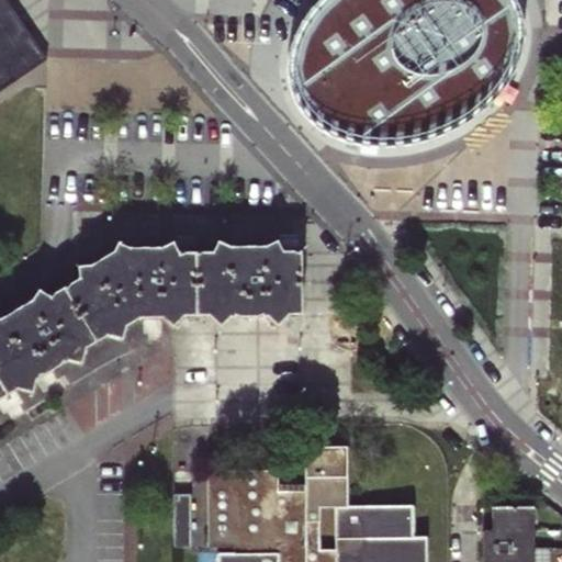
[(6,0),(0,0),(0,93),(47,62),(6,0)]
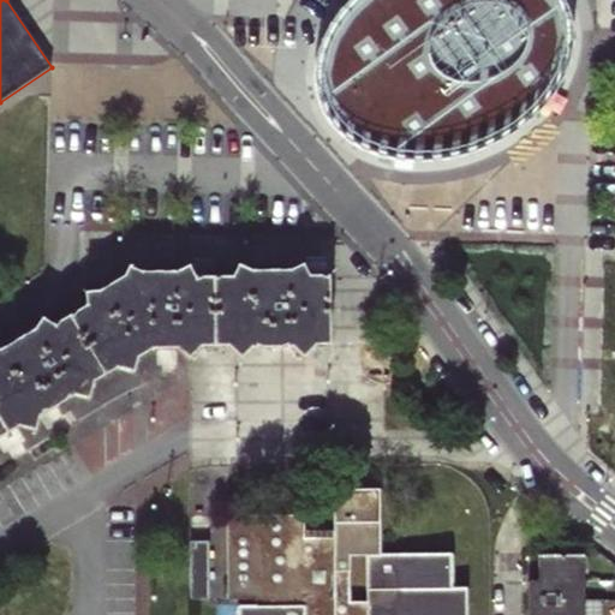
[(21,0),(6,0),(52,67),(63,60),(21,0)]
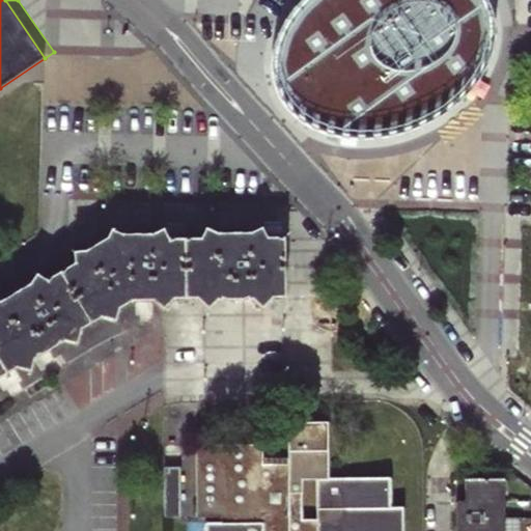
[(292,0),(283,11),(268,39),(262,77),(279,115),(299,133),(328,145),(357,149),(376,148),(407,144),(434,132),(449,121),(475,99),(488,80),(497,59),(500,45),(501,28),(497,10),(492,0),(292,0)]
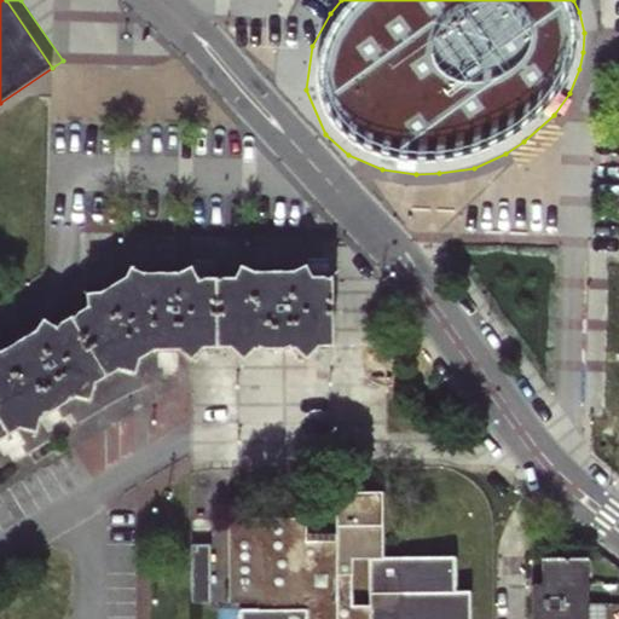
[(192,261),(186,267),(195,281),(210,281),(210,262),(192,261)]
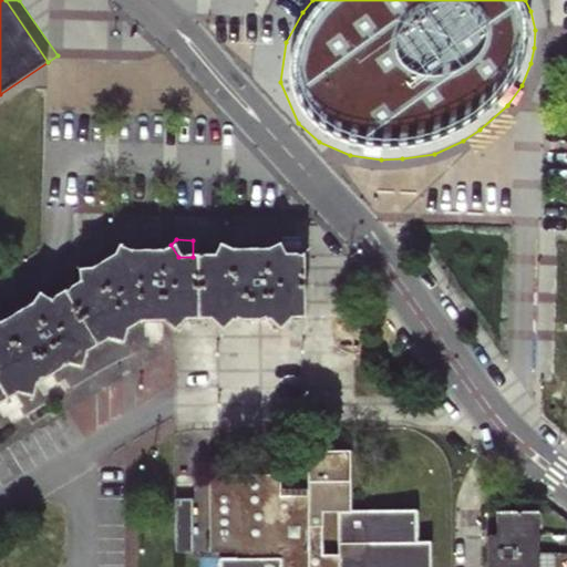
[(285,258),(296,258),(297,243),(279,241),(285,258)]
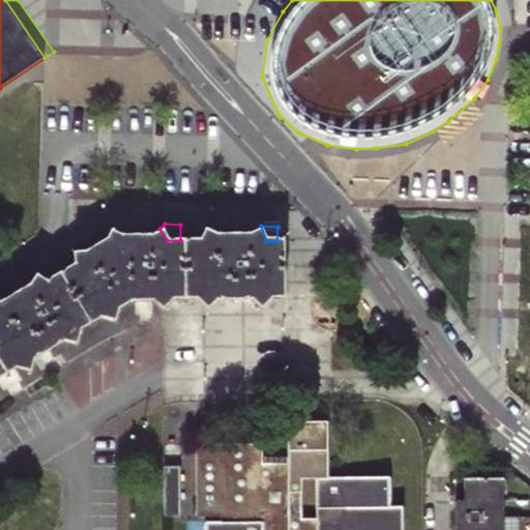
[(149,301),(160,312),(172,301),(197,301),(206,311),(216,302),(249,303),(259,311),(269,301),(280,300),(281,241),(276,241),(266,241),(265,241),(259,230),(247,236),(223,237),(209,230),(202,240),(180,240),(167,240),(159,229),(148,236),(119,237),(109,232),(104,240),(84,253),(75,252),(72,264),(45,282),(32,277),(29,284),(0,302),(0,378),(17,369),(29,373),(35,359),(60,344),(74,346),(80,331),(97,320),(114,323),(118,307),(130,300),(149,301)]
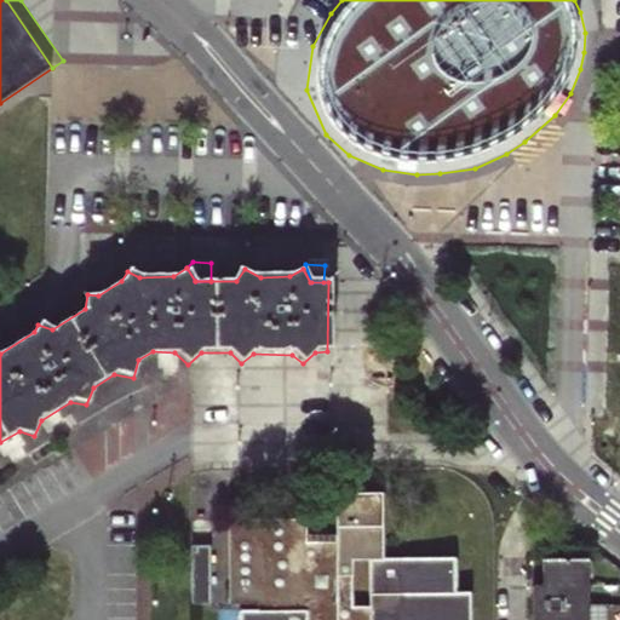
[(61,302),(67,314),(80,306),(72,294),(61,302)]
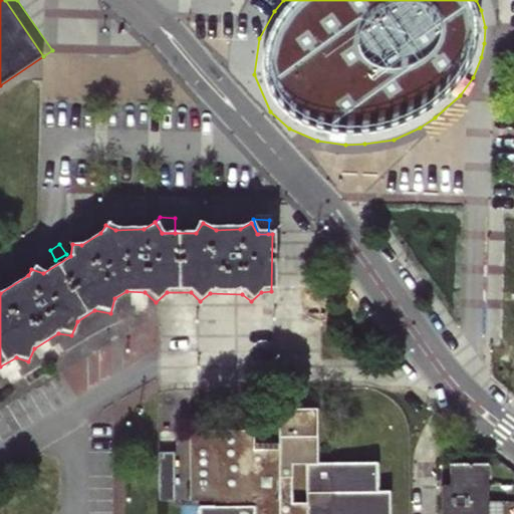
[(198,510),(197,513),(394,513),(395,492),(379,491),(378,462),(319,463),(319,417),(280,418),(280,450),(254,451),(253,432),(192,432),(191,501),(214,501),(214,510),(198,510)]
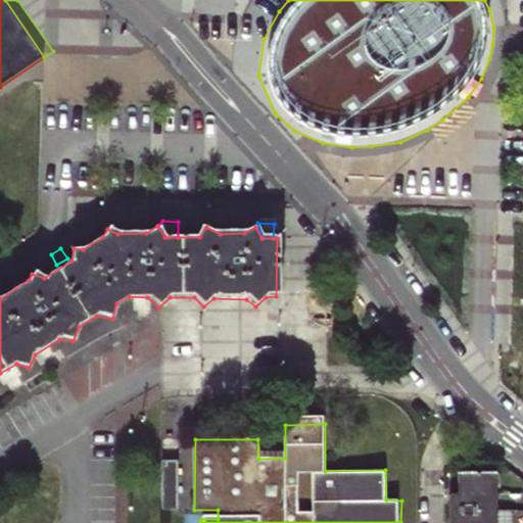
[(182,463),(164,463),(164,510),(182,510),(182,463)]
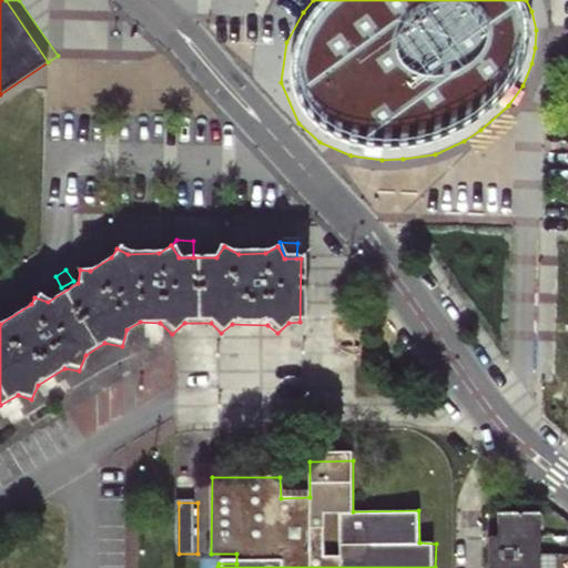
[(540,567),(539,514),(500,515),(500,536),(489,536),(488,567),(540,567)]
